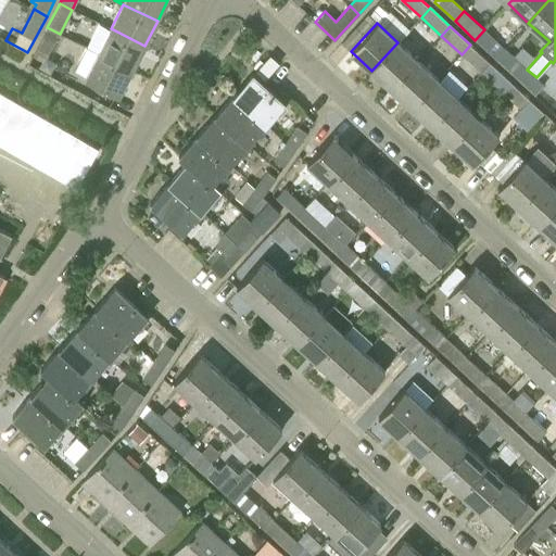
[(60,34),(47,27),(28,63),(50,74),(57,63),(47,58),(60,34)]
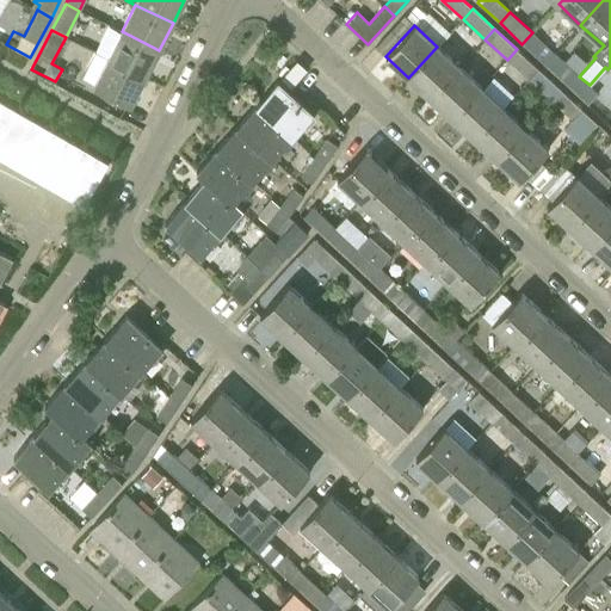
[(122,31),(107,59),(146,76),(159,50),(122,31)]
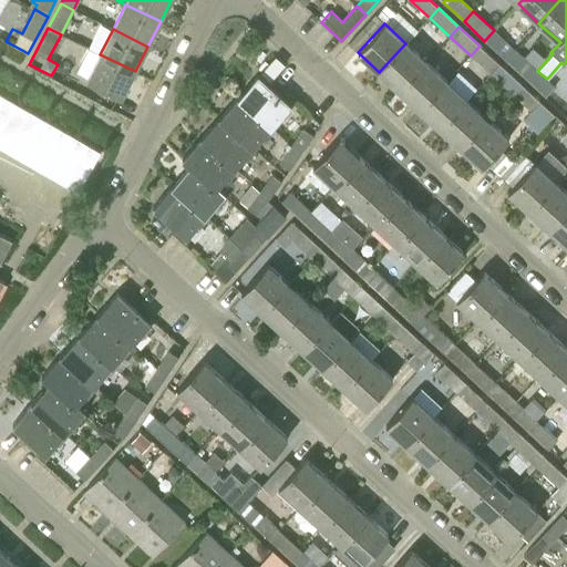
[(494,30),(484,41),(505,60),(515,50),(494,30)]
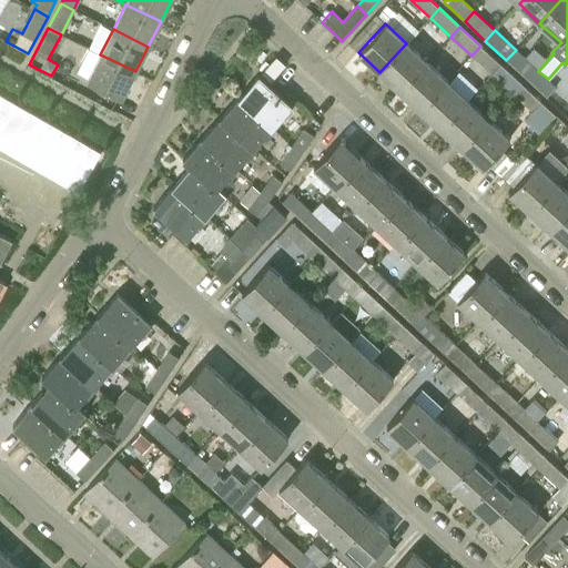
[(427,62),(406,43),(379,72),(401,91),(427,62)]
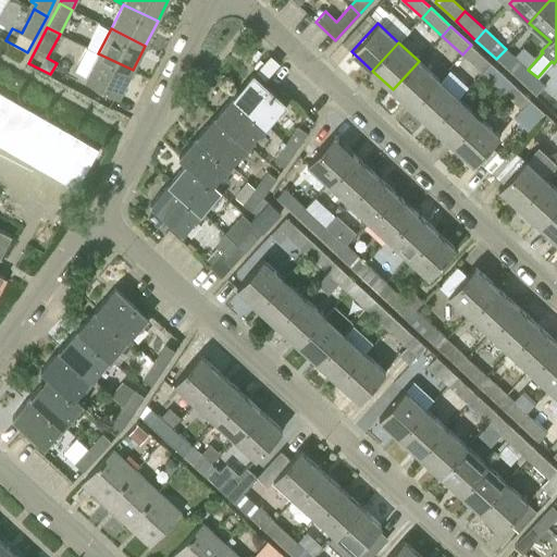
[(471,45),(462,54),(482,73),(491,63),(471,45)]
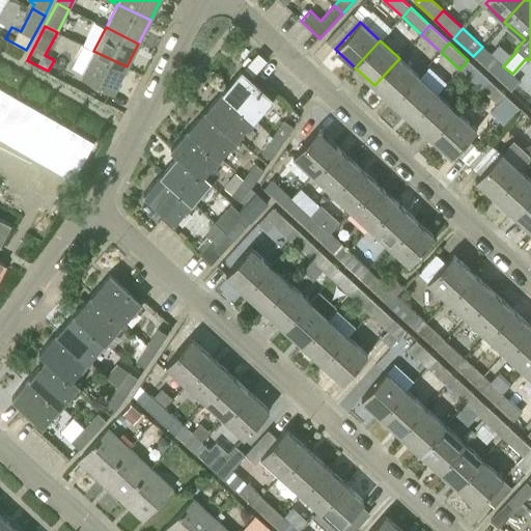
[(93,51),(83,46),(71,70),(114,91),(127,66),(93,51)]
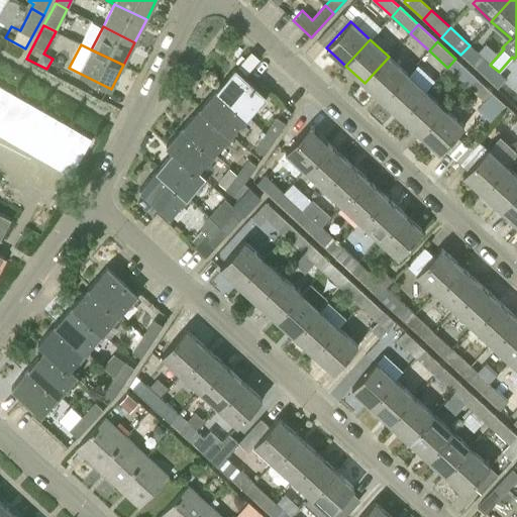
[(470,45),(460,55),(497,88),(505,79),(470,45)]
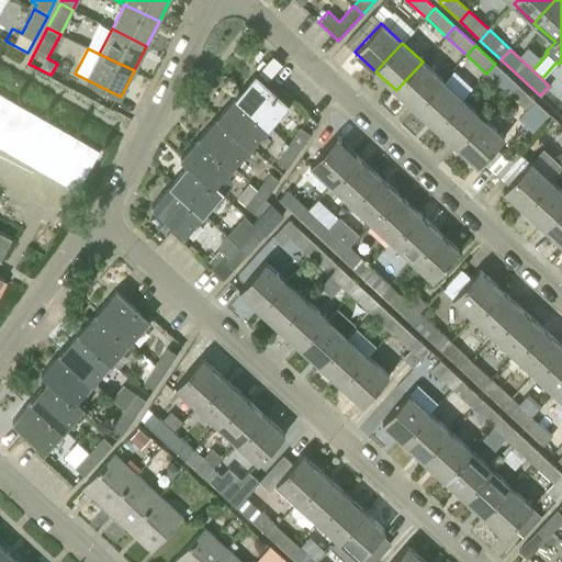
[(423,62),(396,90),(416,109),(442,81),(423,62)]
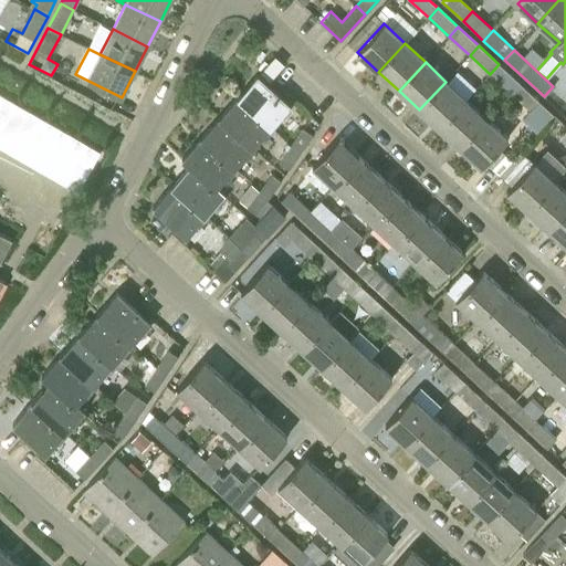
[(520,83),(499,64),(490,74),(510,93),(520,83)]
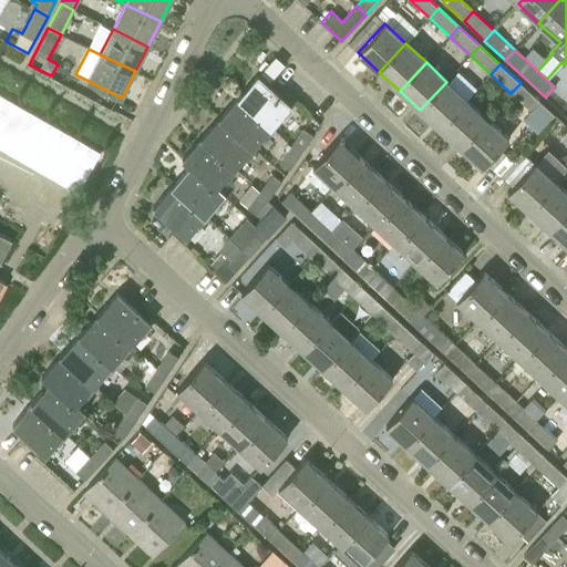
[(239,96),(274,127),(292,106),(258,75),(239,96)]
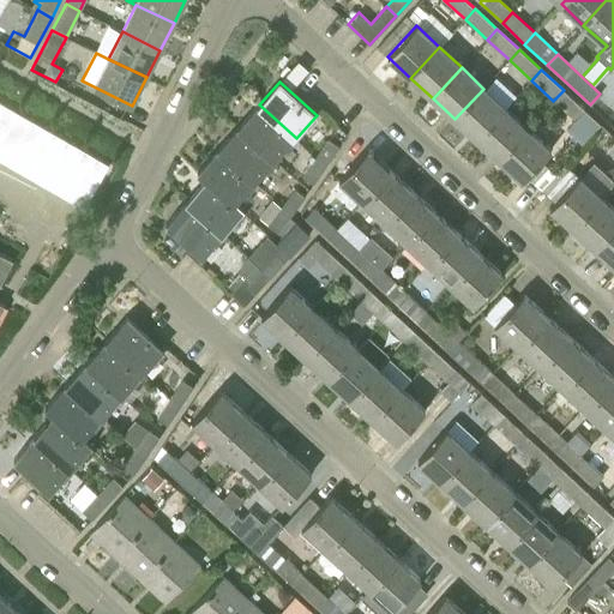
[(483,89),(455,119),(477,139),(506,109),(483,89)]
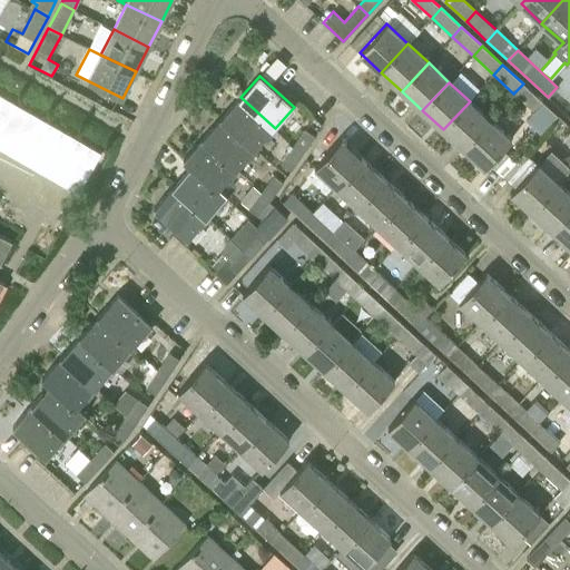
[(542,102),(523,84),(513,94),(533,112),(542,102)]
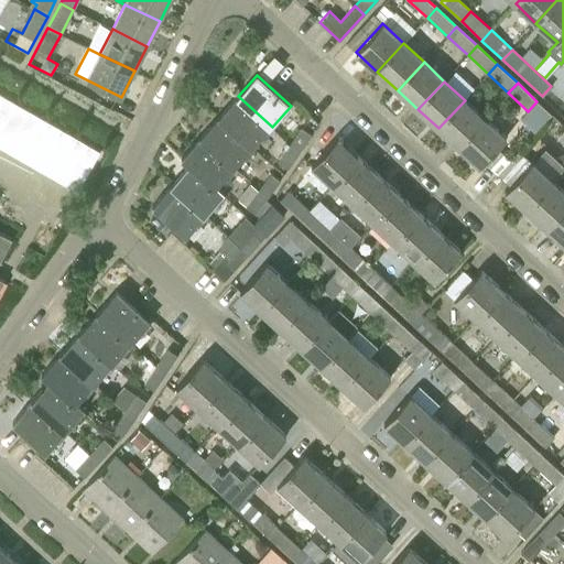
[(238,96),(219,116),(253,147),(272,127),(238,96)]
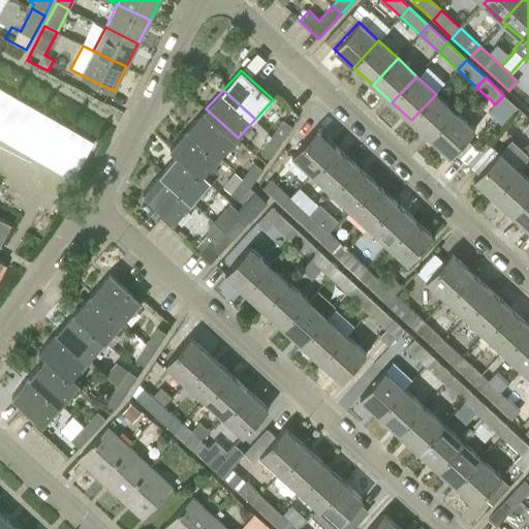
[(455,112),(436,94),(411,120),(430,138),(455,112)]
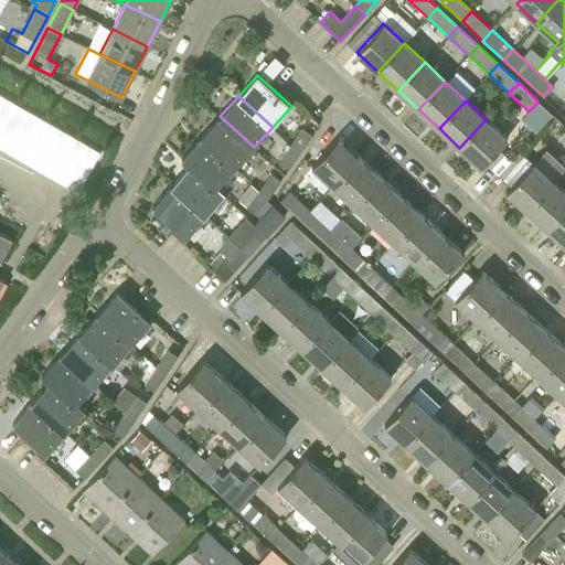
[(537,102),(529,112),(529,124),(539,132),(554,116),(537,102)]
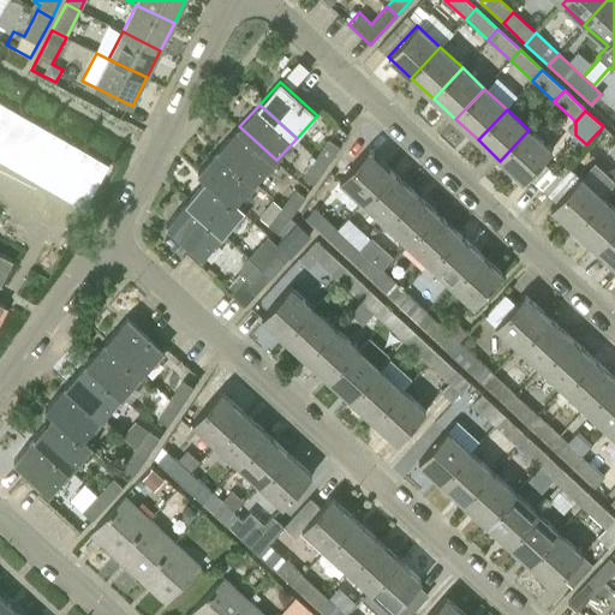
[(239,126),(219,149),(256,183),(276,160),(239,126)]
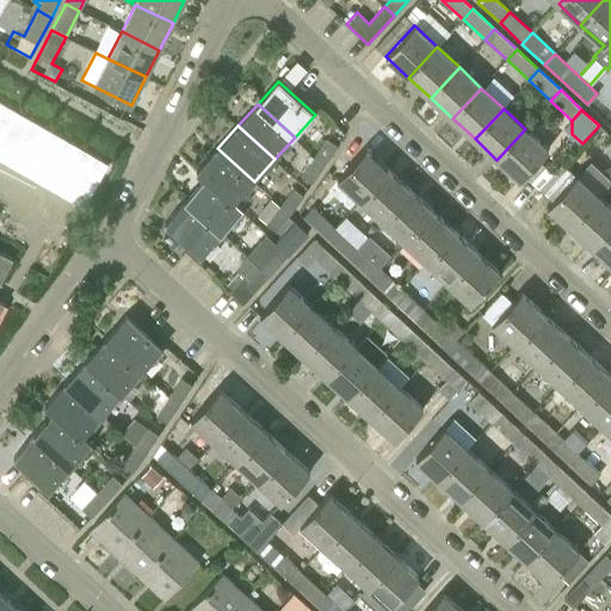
[(548,150),(525,129),(497,160),(519,181),(548,150)]
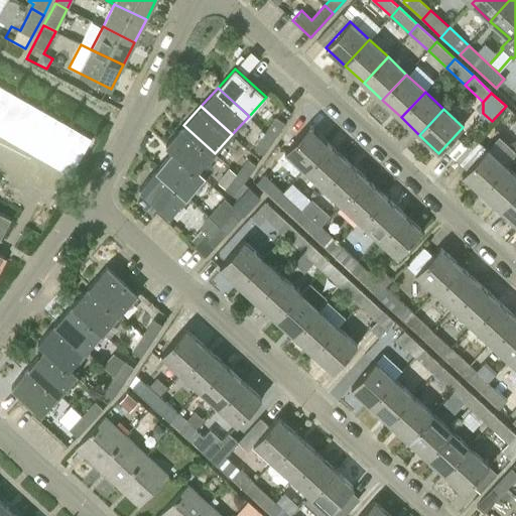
[(265,131),(274,138),(284,123),(275,117),(265,131)]
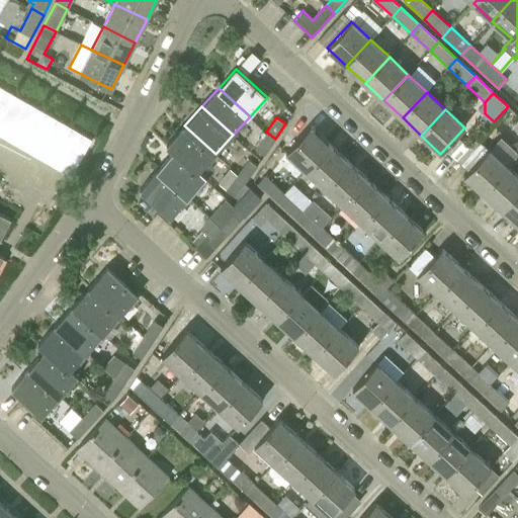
[(216,154),(184,125),(167,145),(174,152),(175,151),(198,172),(199,171),(216,154)]
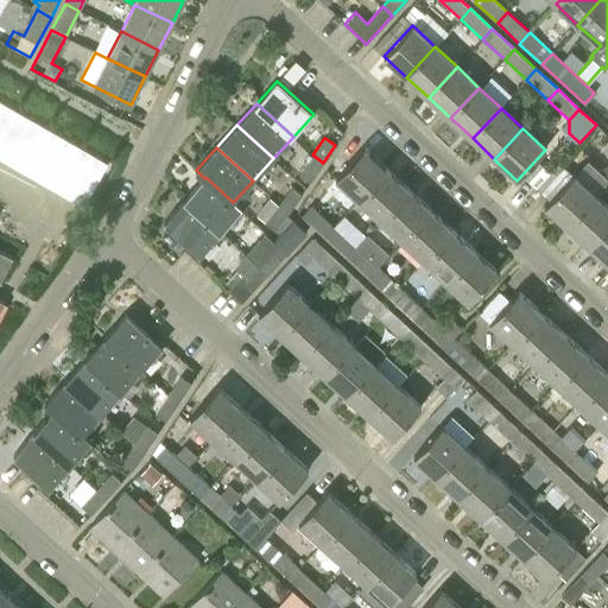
[(359,200),(387,169),(365,149),(336,178),(359,200)]
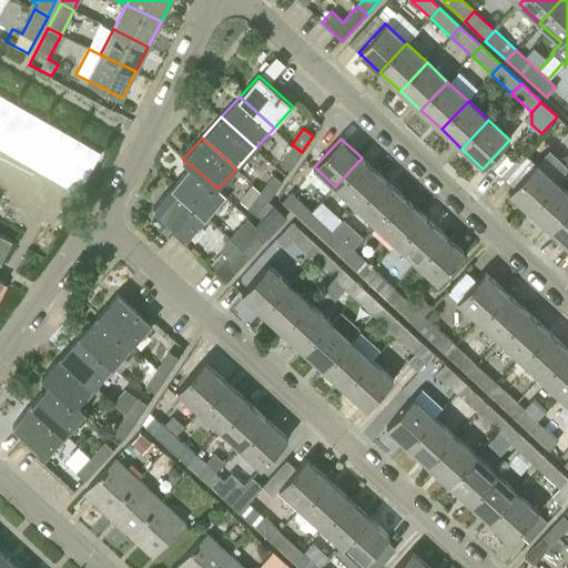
[(302,152),(292,144),(280,164),(290,170),(302,152)]
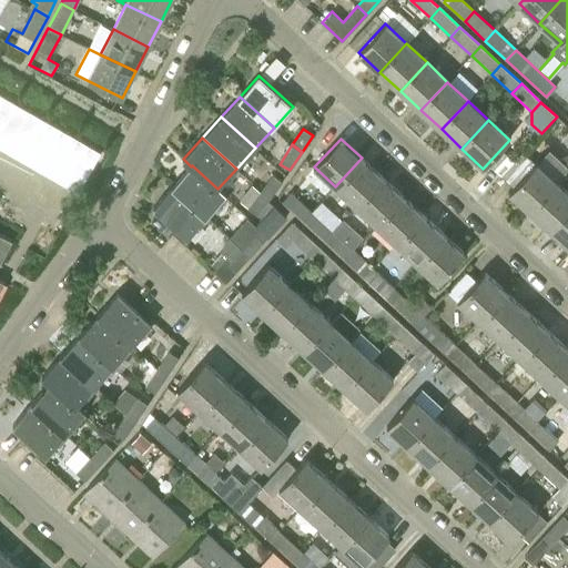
[(551,149),(543,158),(557,174),(567,166),(551,149)]
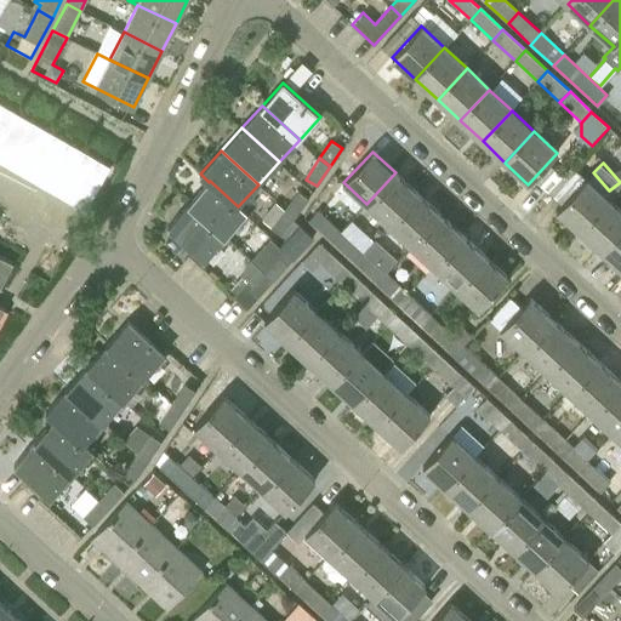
[(417,193),(396,172),(366,204),(388,224),(417,193)]
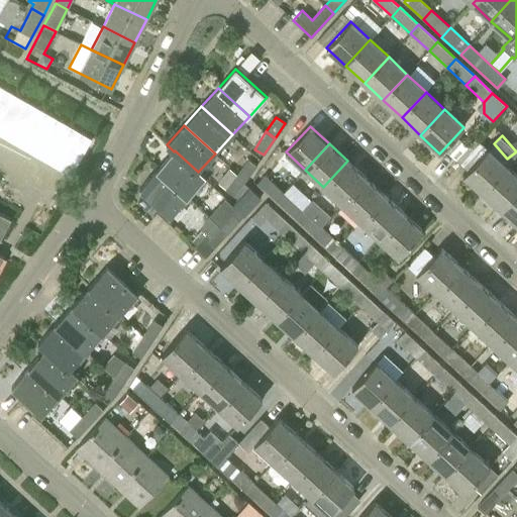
[(483,193),(507,167),(488,148),(463,175),(483,193)]
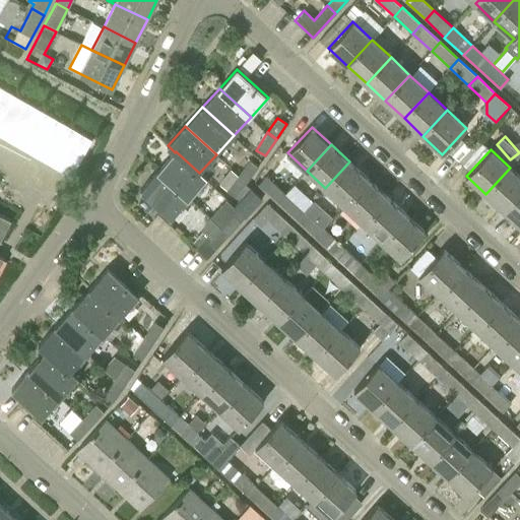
[(176,151),(175,152),(158,170),(189,198),(207,179),(200,172),(199,173),(176,151)]
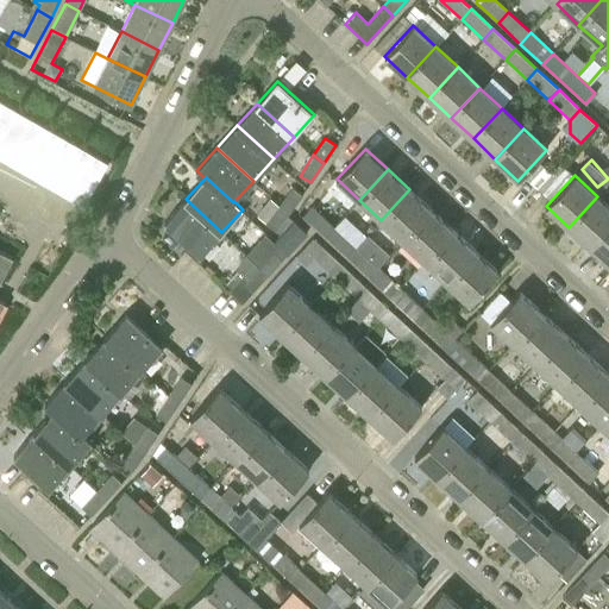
[(292,187),(278,205),(289,213),(302,195),(292,187)]
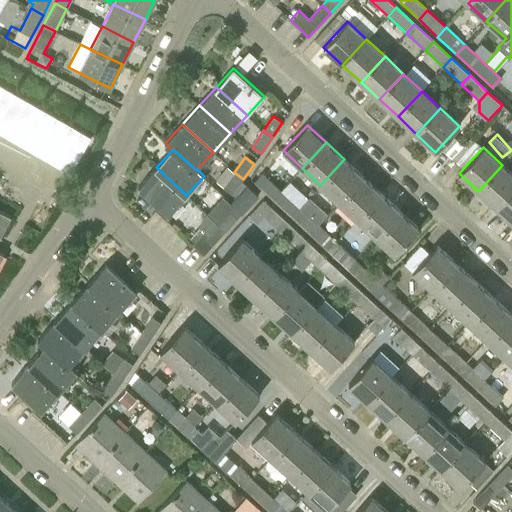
[(344,159),(320,185),(339,202),(363,177),(344,159)]
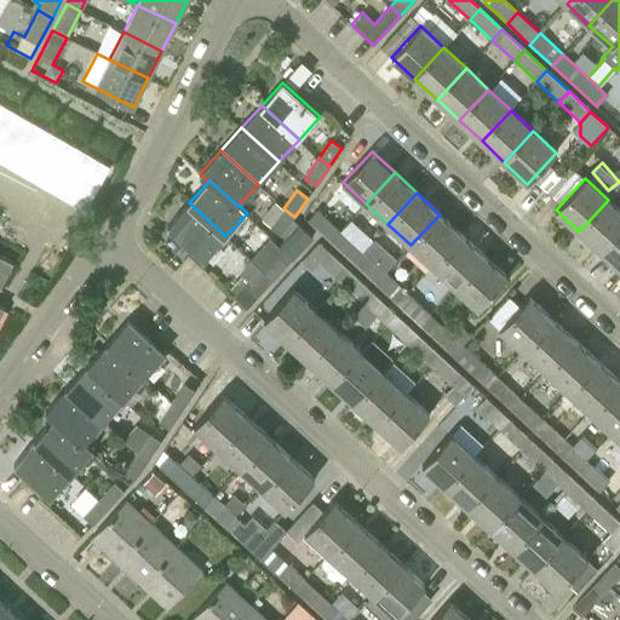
[(619,211),(608,200),(579,231),(601,252),(619,231),(619,211)]
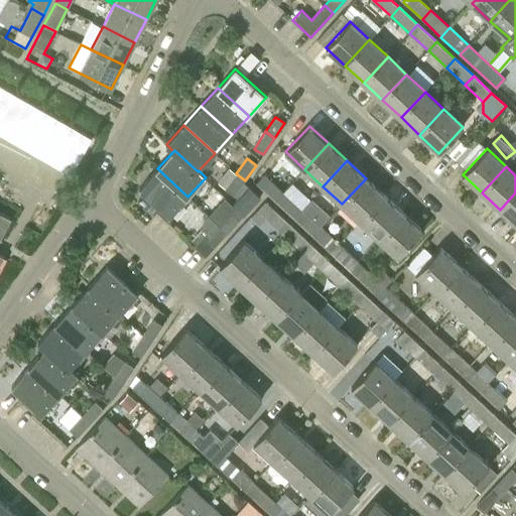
[(187,197),(157,168),(140,187),(170,216),(187,197)]
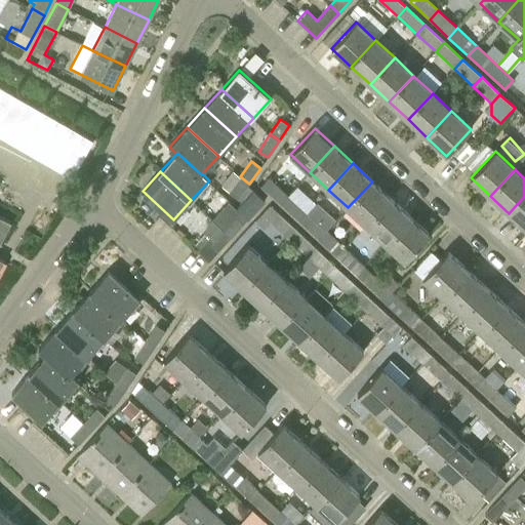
[(249,184),(240,176),(234,184),(229,192),(228,192),(237,199),(249,184)]
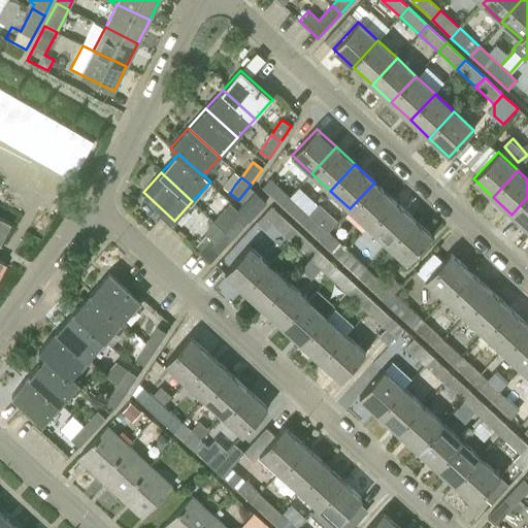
[(282,206),(290,197),(269,178),(261,187),(282,206)]
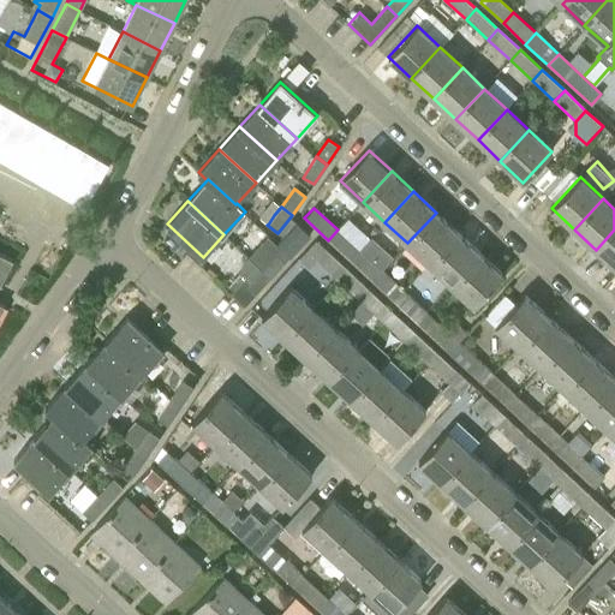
[(268,225),(274,215),(270,212),(266,209),(262,213),(258,218),(263,221),(268,225)]
